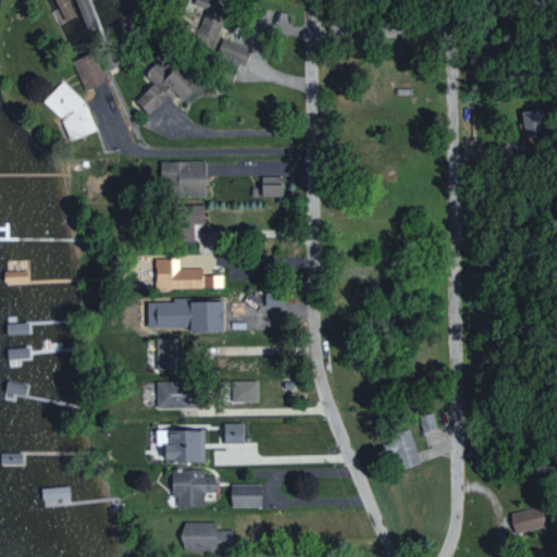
[(223,12),(205,5),(193,42),(211,49),(223,12)]
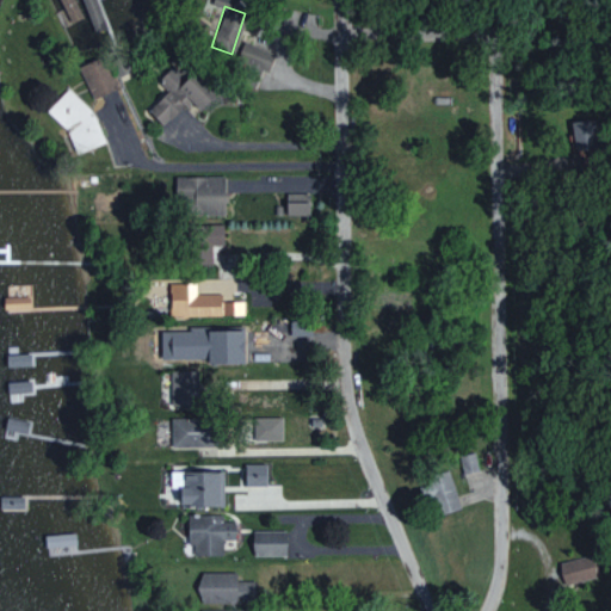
[(267,72),(273,51),(242,42),(234,71),(248,74),(245,84),(254,86),(260,69),(267,72)]
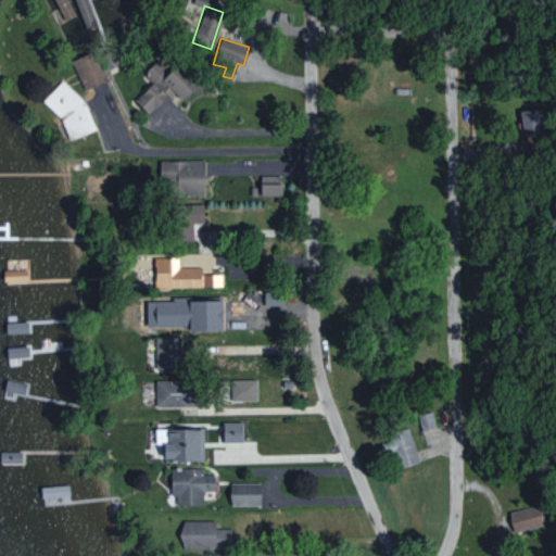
[(71,61),(83,90),(104,80),(92,51),(71,61)]
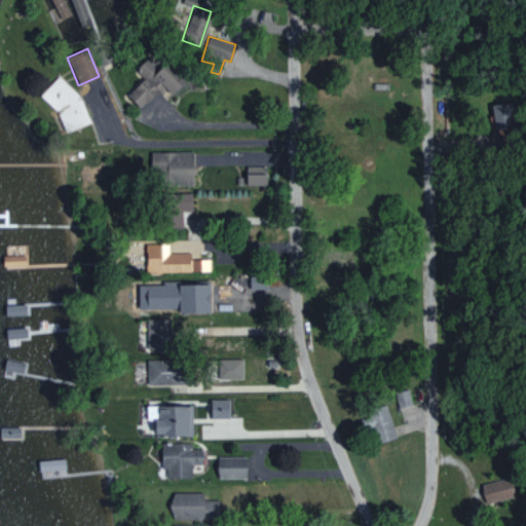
[(126,96),(140,108),(156,90),(159,92),(164,87),(171,94),(183,80),(163,62),(159,67),(148,57),(135,70),(143,78),(126,96)]
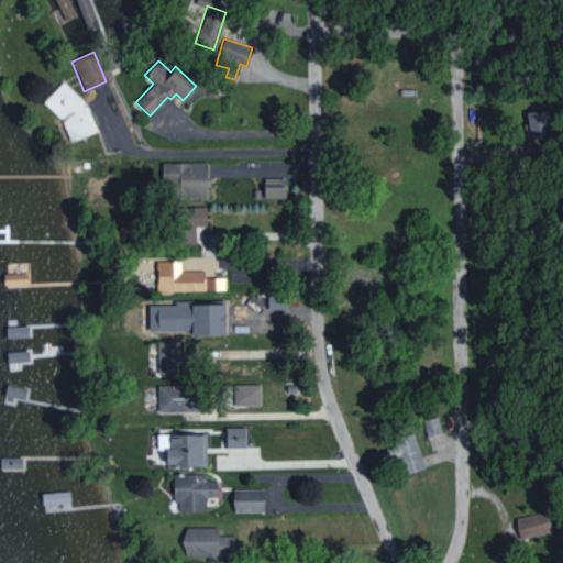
[(96,131),(86,103),(62,80),(42,102),(61,121),(69,141),(96,131)]
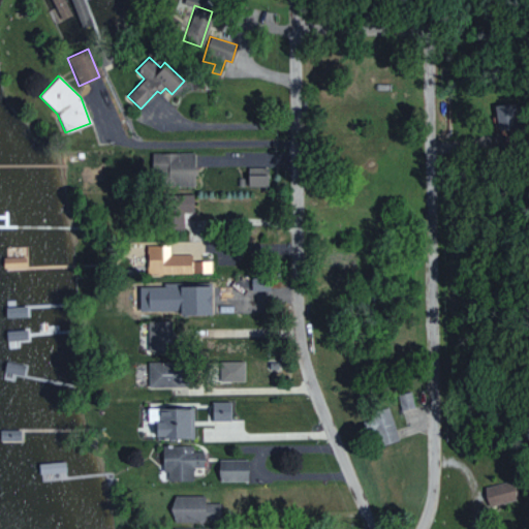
[(515,103),(496,104),(498,130),(516,129),(515,103)]
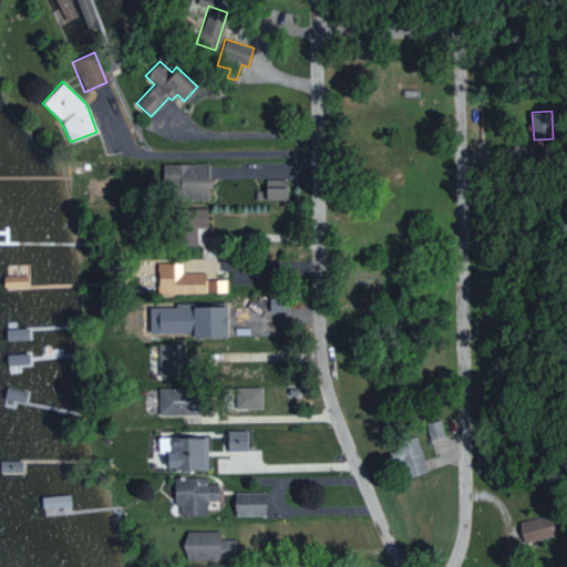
[(162,164),(163,199),(208,197),(207,163),(162,164)]
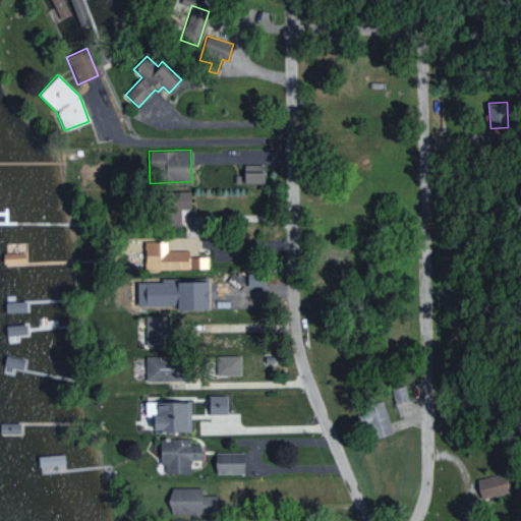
[(263,164),(242,164),(242,183),(263,183),(263,164)]
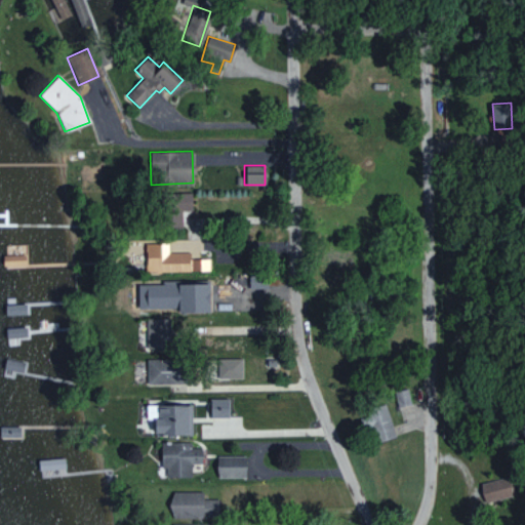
[(180,211),(191,210),(190,193),(164,194),(165,226),(180,225),(180,211)]
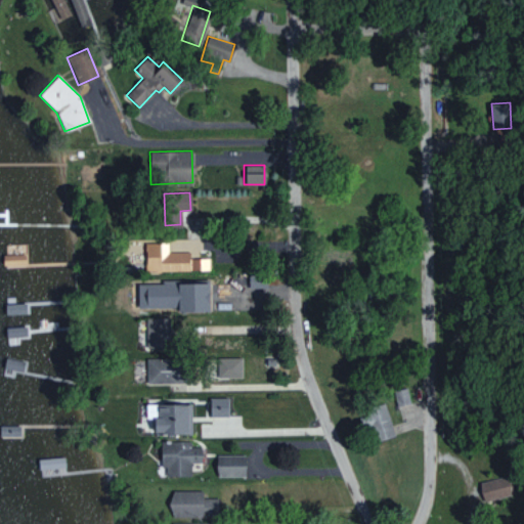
[(144,271),(208,270),(208,258),(189,258),(189,252),(168,253),(167,243),(144,243),(144,271)]
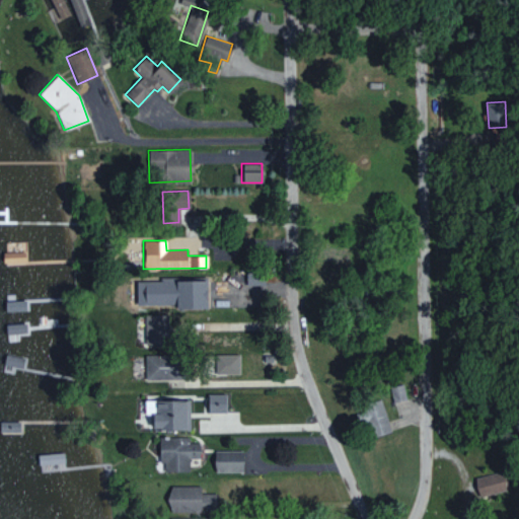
[(4,262),(23,263),(23,252),(4,252),(4,262)]
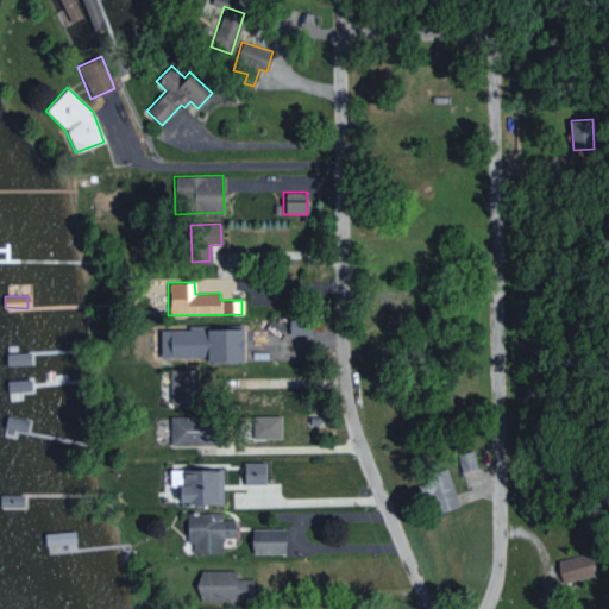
[(159,362),(242,360),(240,326),(159,327),(159,362)]
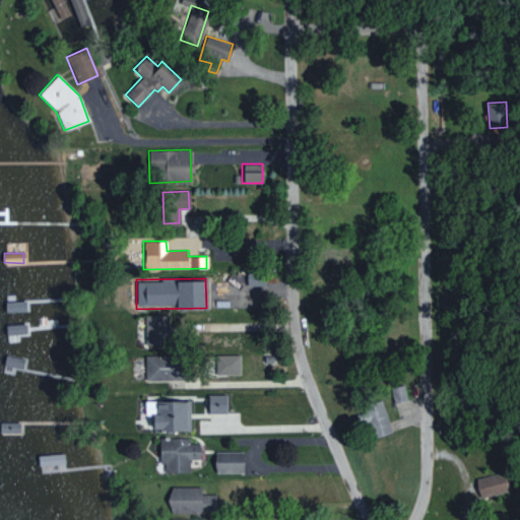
[(239,354),(214,355),(215,375),(239,374),(239,354)]
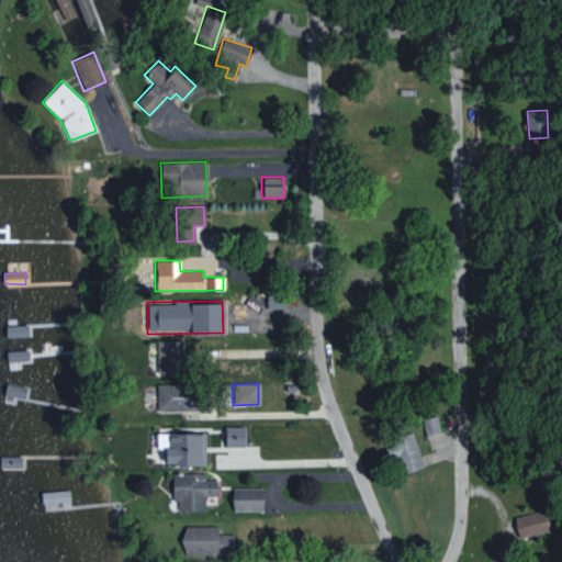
[(156,411),(191,411),(191,385),(157,385),(156,411)]
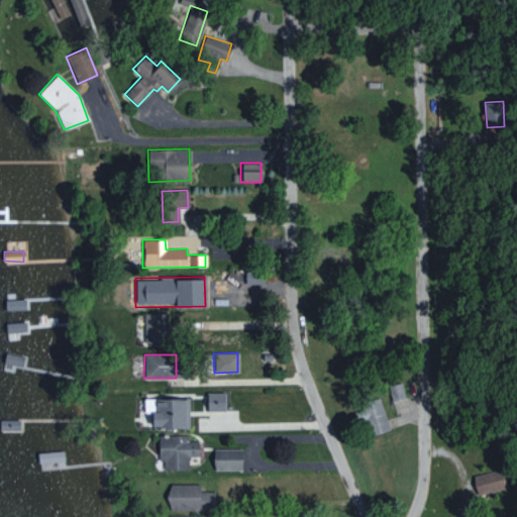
[(207,411),(225,410),(224,393),(206,393),(207,411)]
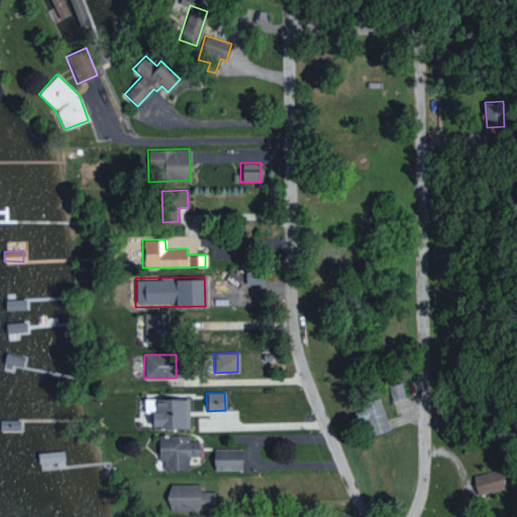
[(188,427),(188,398),(145,399),(145,407),(150,407),(150,428),(188,427)]
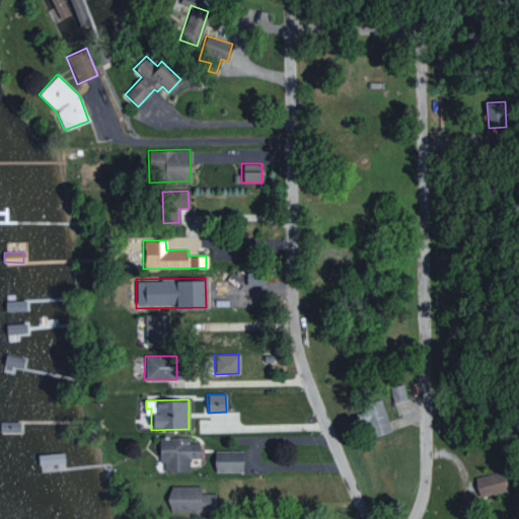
[(358,425),(369,423),(372,437),(390,433),(382,401),(354,408),(358,425)]
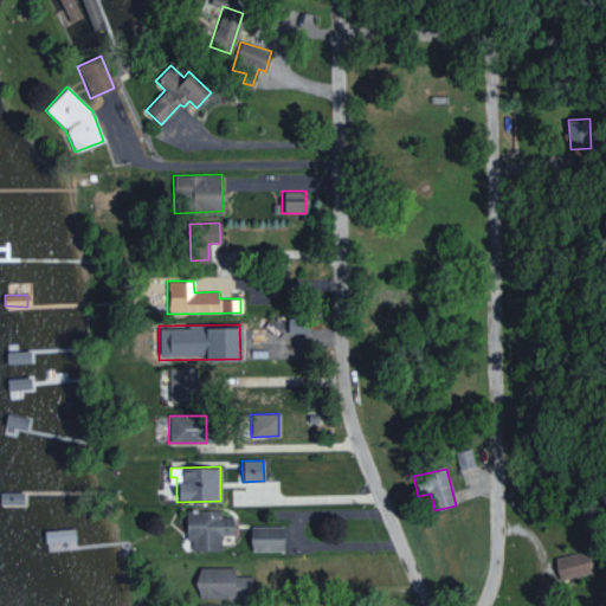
[(219,510),(186,510),(185,541),(191,541),(191,550),(219,552),(219,535),(232,535),(232,516),(219,516),(219,510)]
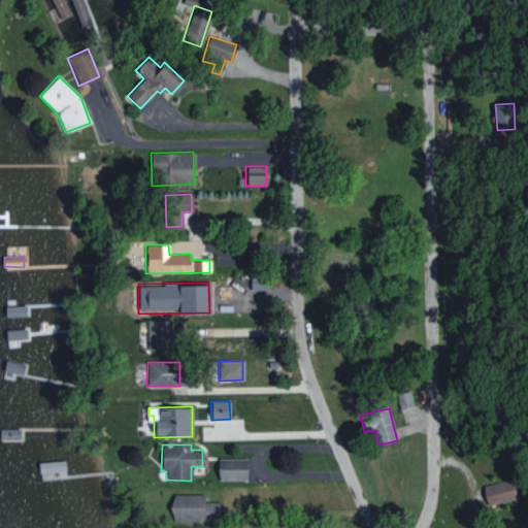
[(217,480),(245,481),(246,459),(218,458),(217,480)]
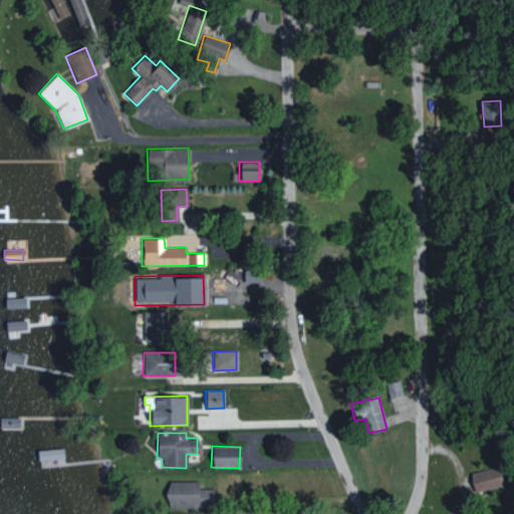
[(473,490),(503,487),(501,468),(470,472),(473,490)]
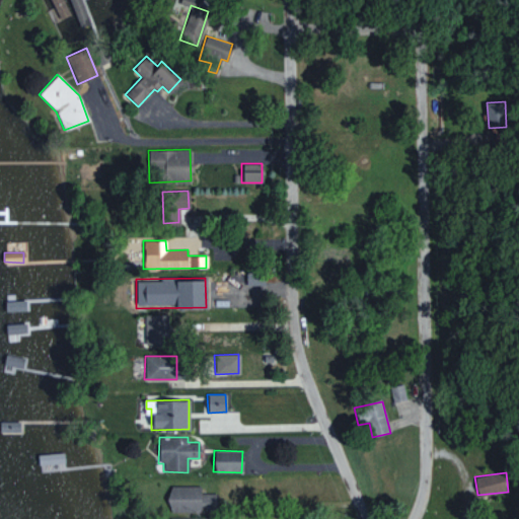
[(199,487),(168,486),(167,511),(190,511),(190,518),(215,518),(215,494),(199,494),(199,487)]
